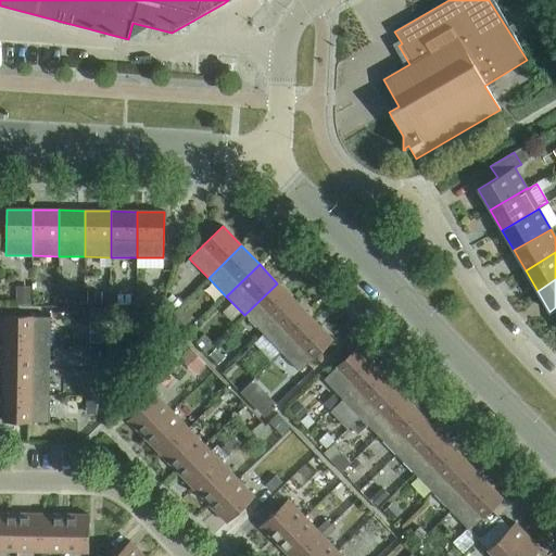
[(244,315),(263,333),(295,302),(277,283),(244,315)]
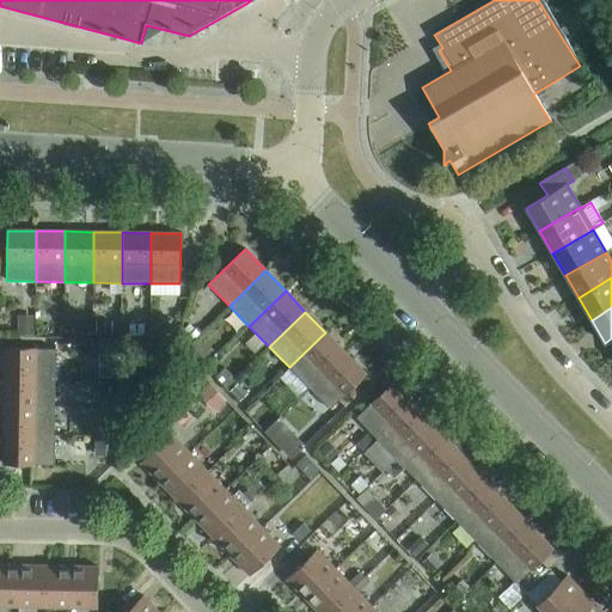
[(18,336),(34,336),(34,316),(18,316),(18,336)]
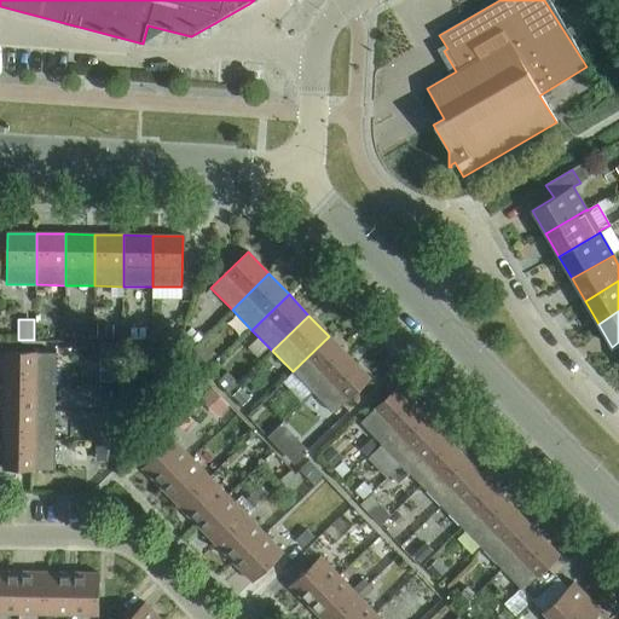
[(97,340),(113,340),(114,327),(98,325),(97,340)]
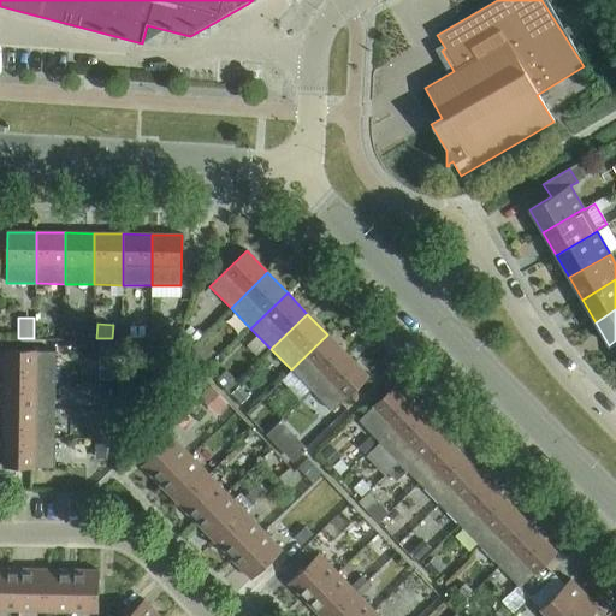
[(75,338),(92,339),(93,327),(75,326),(75,338)]
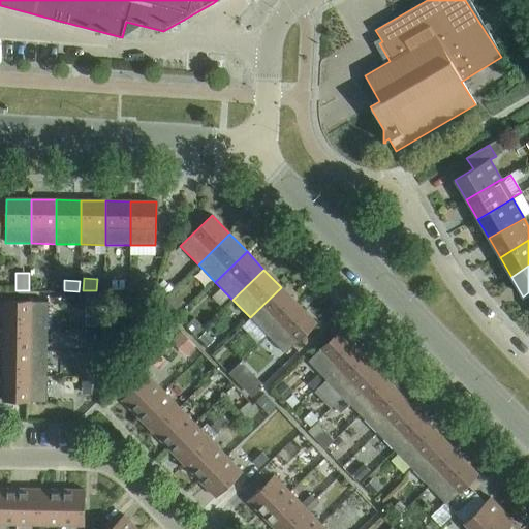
[(112,280),(112,290),(125,290),(125,280),(112,280)]
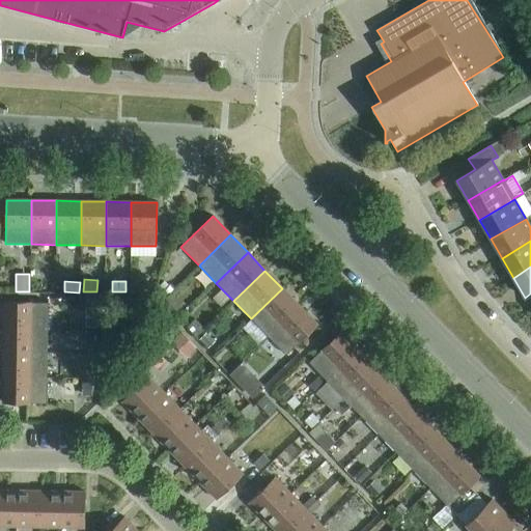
[(173,290),(165,282),(159,288),(167,297),(173,290)]
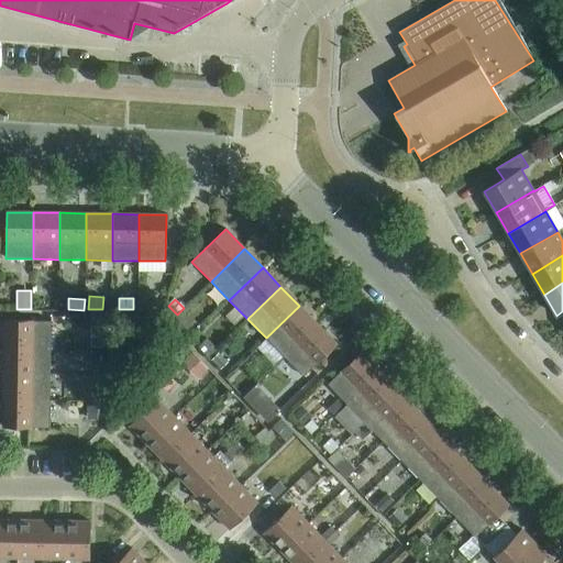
[(266,338),(284,357),(318,324),(299,306),(266,338)]
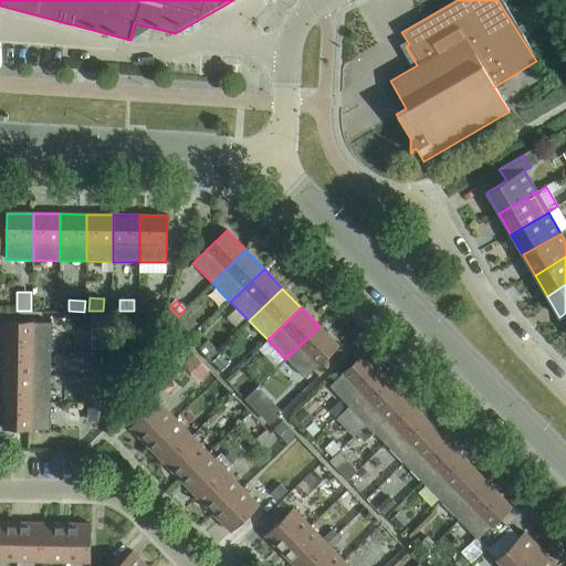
[(171,326),(180,336),(190,326),(180,317),(171,326)]
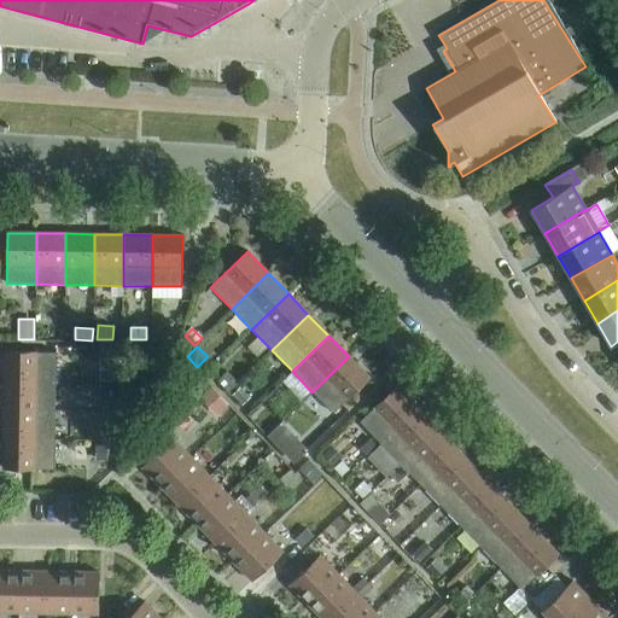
[(5,351),(5,384),(56,385),(56,353),(5,351)]
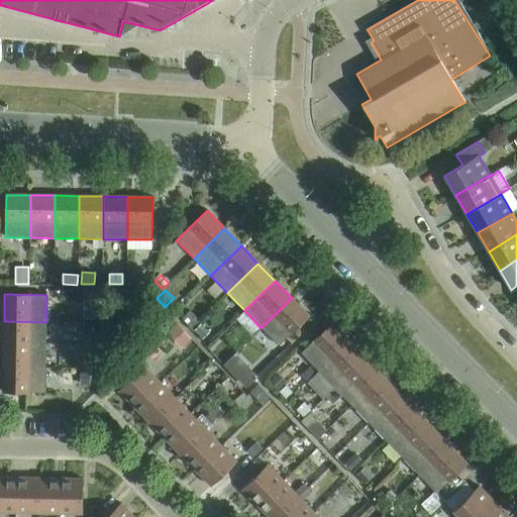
[(292,298),(261,328),(279,345),(309,316),(292,298)]
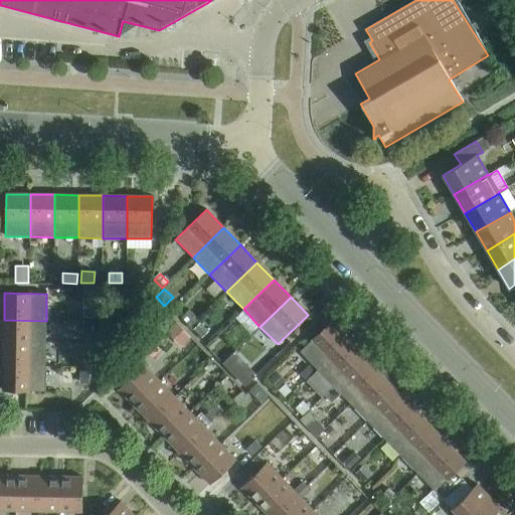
[(181,317),(190,327),(198,320),(189,310),(181,317)]
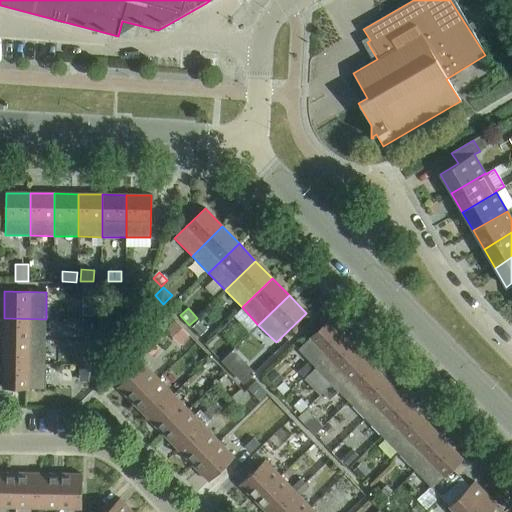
[(4,318),(3,340),(46,341),(46,319),(4,318)]
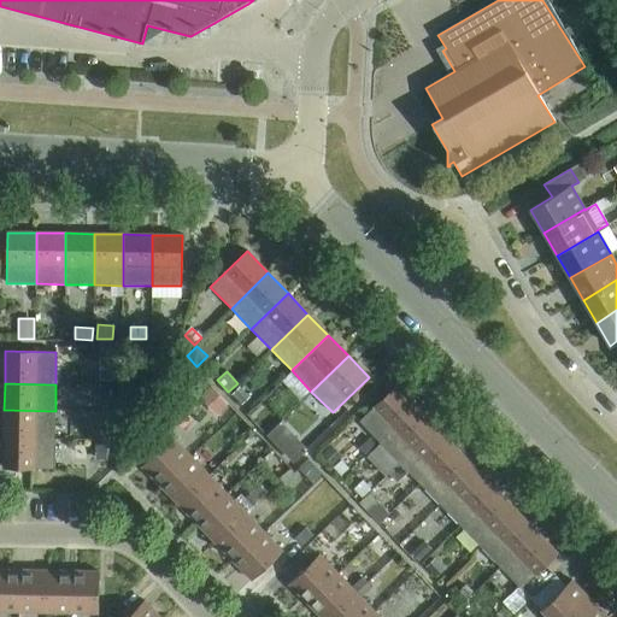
[(111,400),(111,386),(100,386),(100,400),(111,400)]
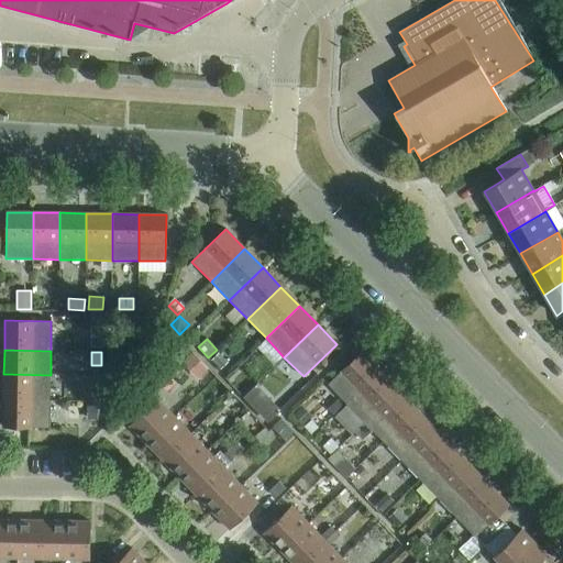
[(328,385),(346,405),(379,372),(361,352),(328,385)]
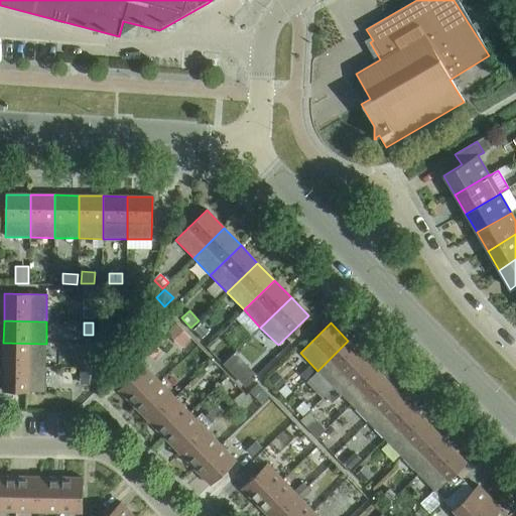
[(190,340),(176,324),(166,333),(181,348),(190,340)]
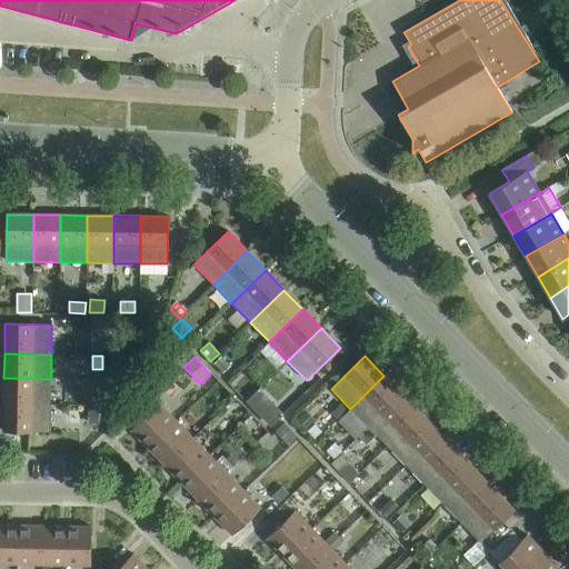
[(213,365),(222,373),(230,367),(221,358),(213,365)]
